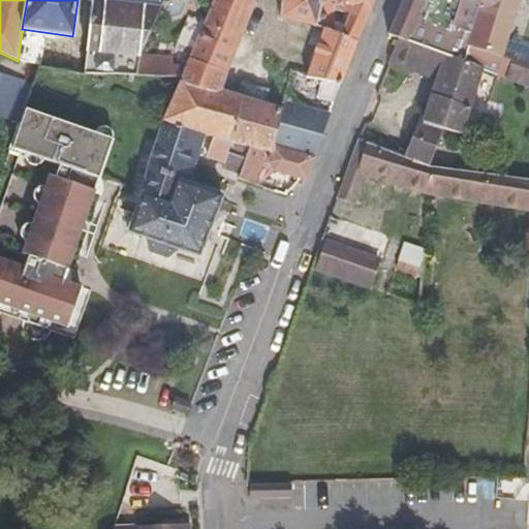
[(164,1),(154,0),(92,0),(93,1),(161,8),(164,1)]
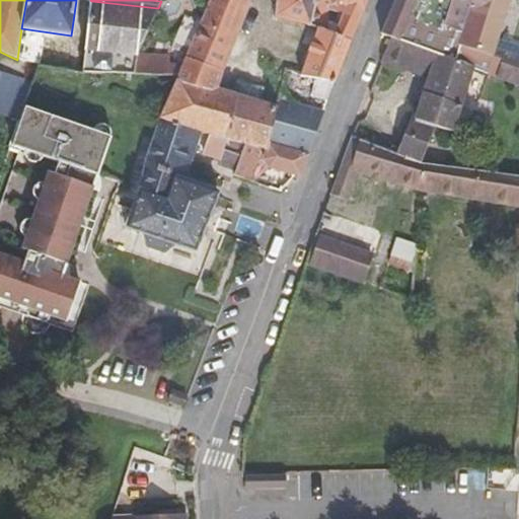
[(231,48),(249,1),(247,0),(209,0),(200,22),(195,33),(231,48)]
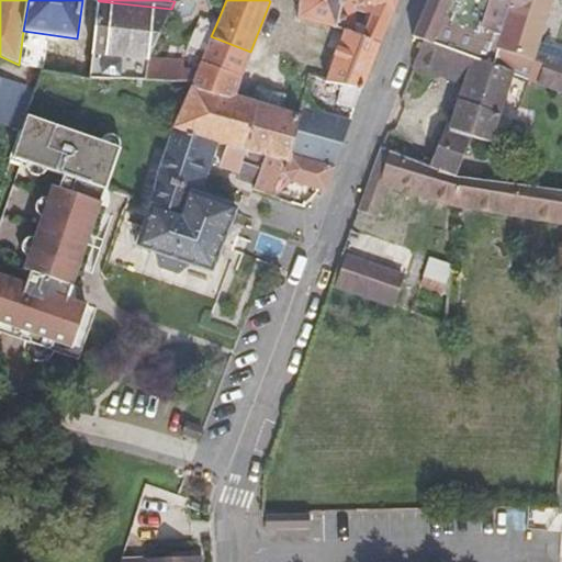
[(298,0),(296,21),(335,29),(341,0),(298,0)]
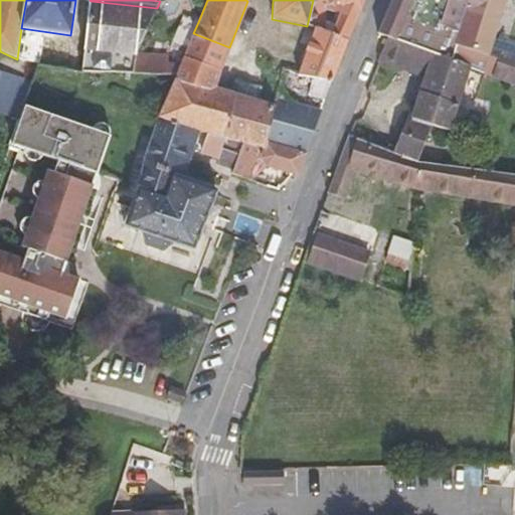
[(342,7),(331,33),(340,38),(342,34),(351,36),(365,0),(313,0),(342,7)]
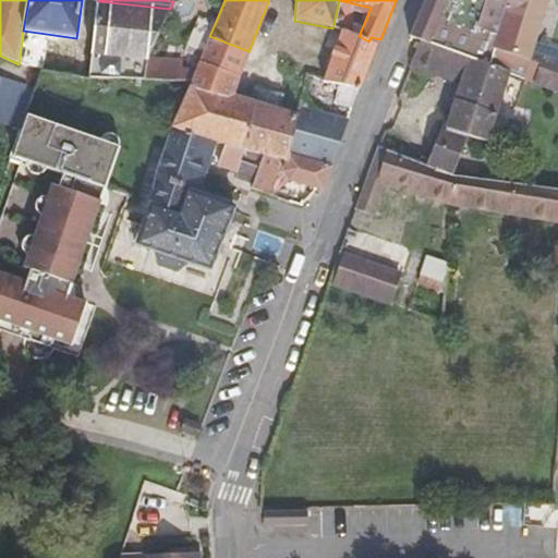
[(425,0),(410,36),(420,40),(445,49),(470,59),(508,73),(534,84),(544,56),(532,51),(529,60),(495,50),(500,27),(476,20),(481,0),(425,0)]
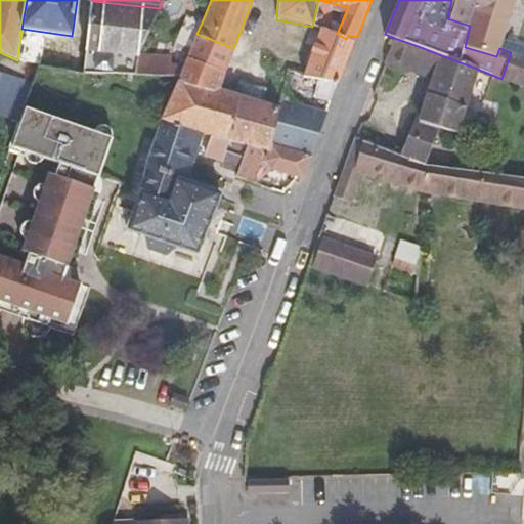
[(523,46),(503,41),(514,0),(451,0),(447,18),(470,26),(465,47),(496,56),(499,48),(511,52),(501,79),(523,87),(523,46)]
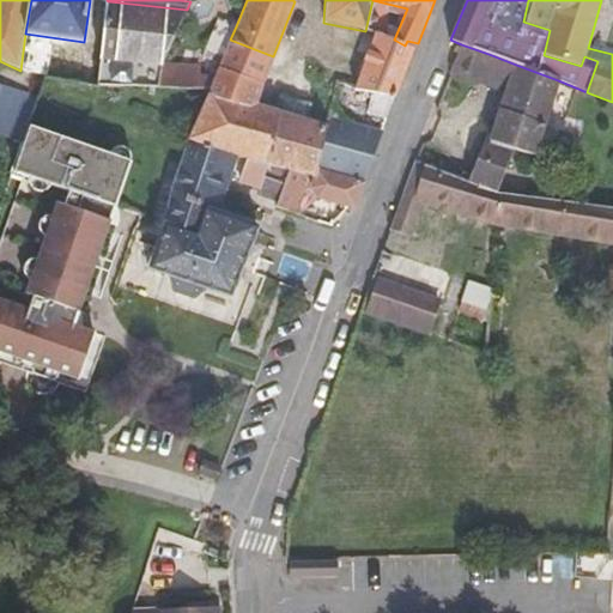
[(187,10),(108,1),(102,58),(98,85),(159,89),(163,65),(187,10)]
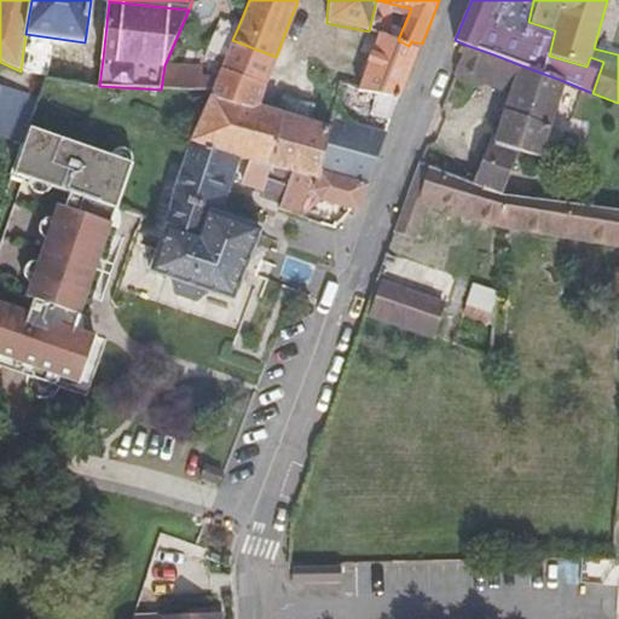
[(276,57),(232,40),(238,27),(219,18),(204,50),(225,58),(220,69),(264,85),(276,57)]
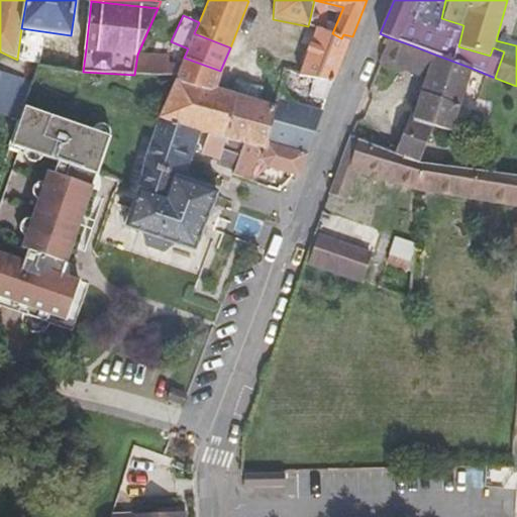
[(309,97),(325,102),(335,78),(352,36),(343,34),(341,38),(332,33),(316,28),(301,77),(315,80),(309,97)]
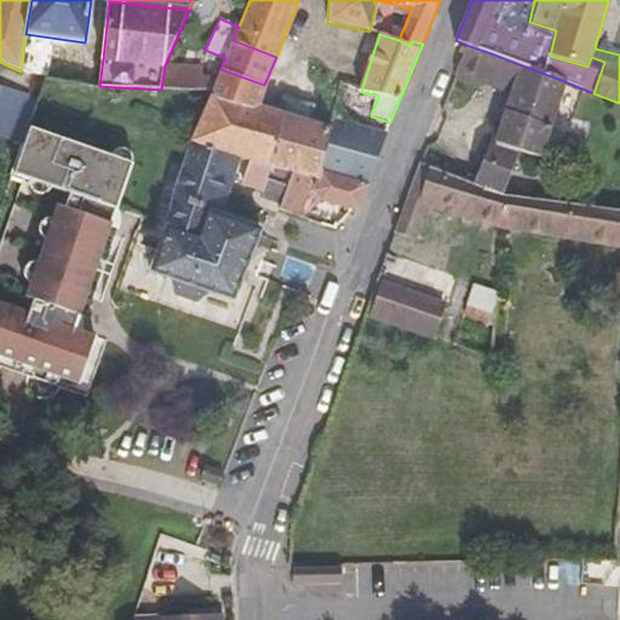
[(455,72),(484,84),(494,55),(466,45),(459,61),(455,72)]
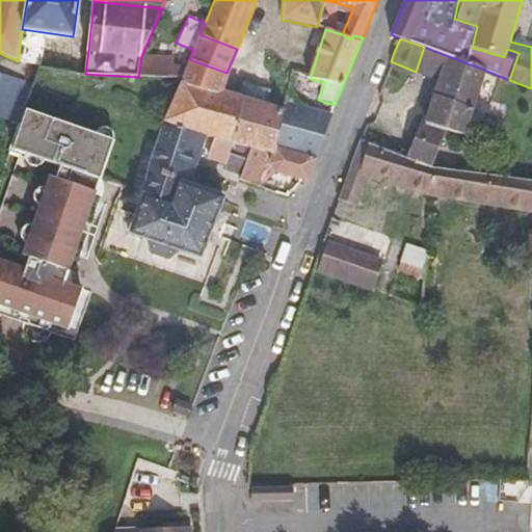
[(416,72),(440,81),(448,56),(424,47),(416,72)]
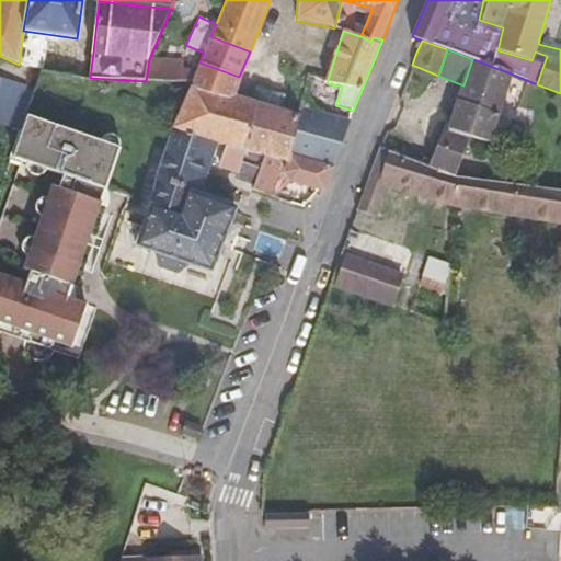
[(233,98),(239,77),(199,63),(149,59),(146,81),(191,83),(191,87),(233,98)]
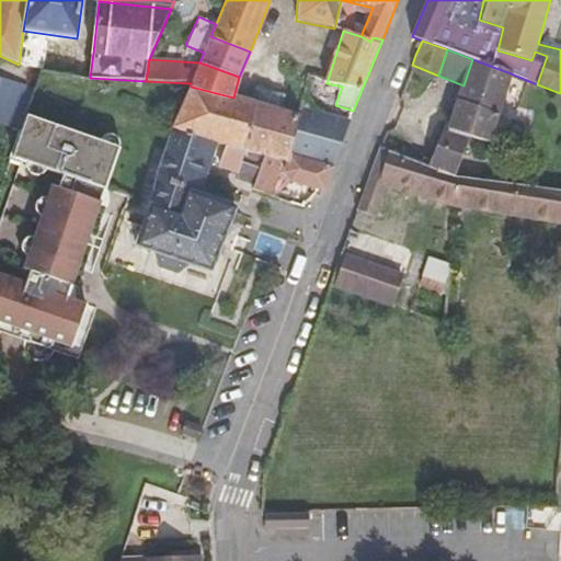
[(446,121),(426,168),(444,174),(456,175),(471,138),(487,141),(511,73),(472,59),(464,86),(451,123),(446,121)]
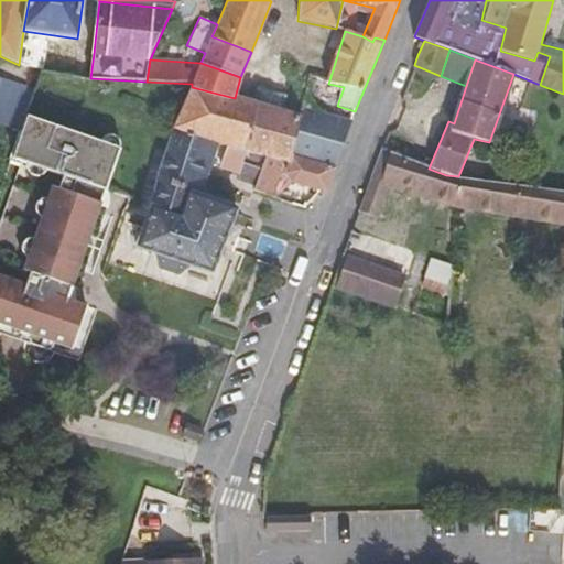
[(0,123),(21,131),(28,114),(35,90),(15,84),(0,78),(0,123)]
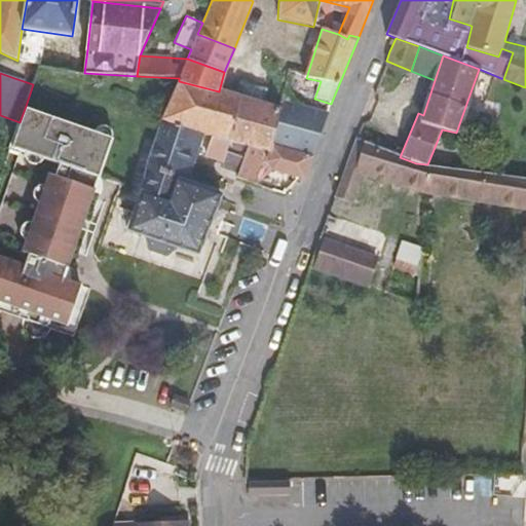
[(252,140),(271,145),(282,111),(264,105),(268,89),(242,81),(237,97),(219,91),(179,81),(160,121),(197,133),(213,137),(228,142),(249,148),(252,140)]
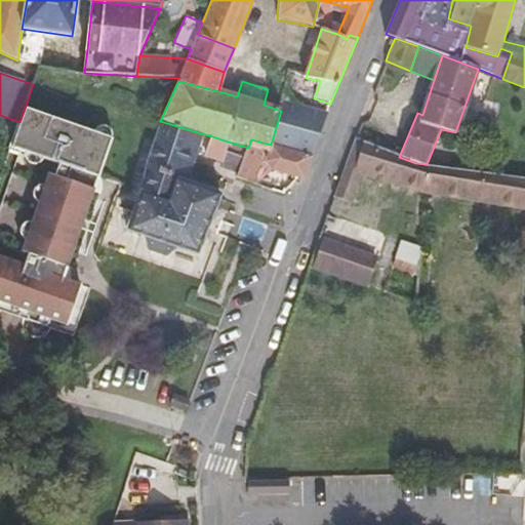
[(317,140),(326,114),(292,102),(292,96),(284,93),(281,111),(271,145),(311,156),(317,140)]
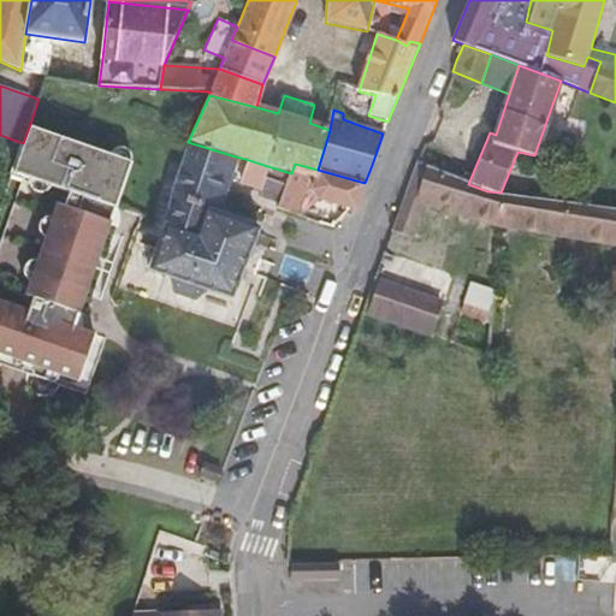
[(33,363),(90,383),(107,337),(75,325),(117,206),(132,159),(125,157),(105,150),(76,141),(30,124),(23,143),(13,175),(59,190),(70,194),(65,207),(55,205),(25,292),(34,296),(29,311),(19,307),(0,300),(0,351),(4,353),(33,363)]
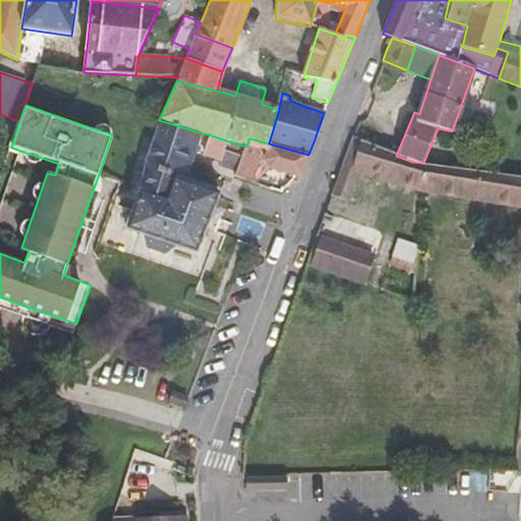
[(159,120),(137,193),(166,204),(174,182),(195,131),(159,120)]
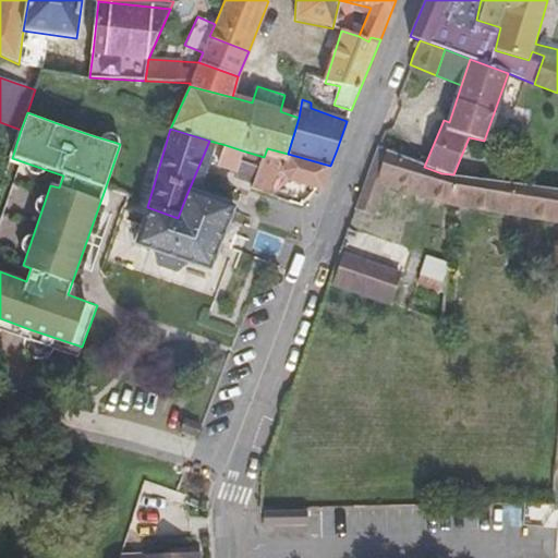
[(235,173),(242,150),(226,145),(218,167),(235,173)]
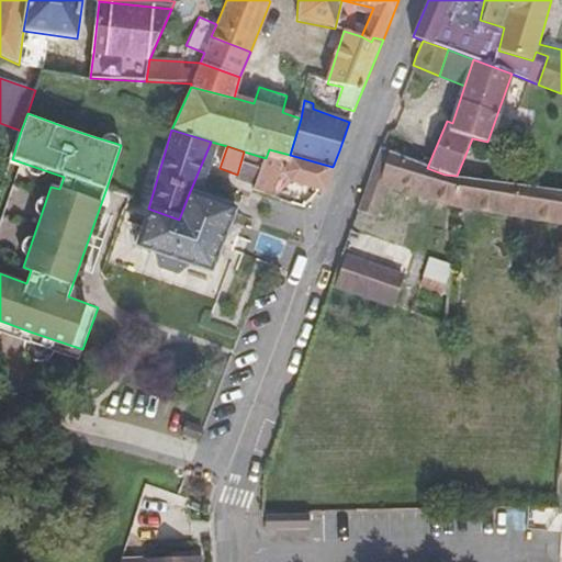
[(293,182),(325,191),(333,167),(290,155),(269,149),(266,158),(255,188),(254,191),(276,199),(293,182)]
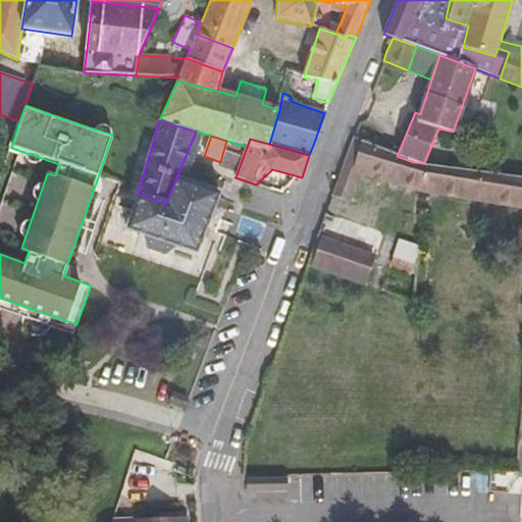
[(362,203),(372,172),(353,166),(362,143),(355,140),(353,139),(334,189),(332,195),(362,203)]
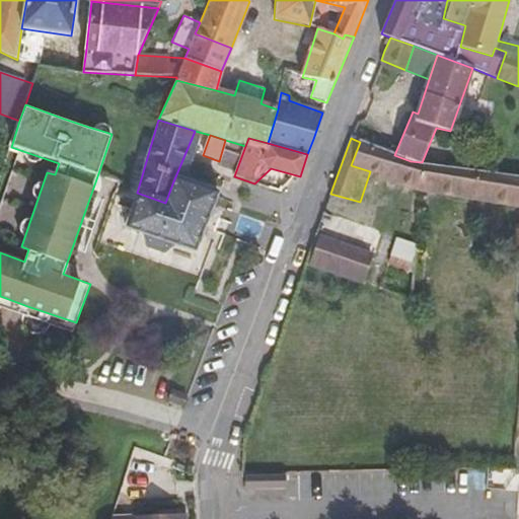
[(225,140),(219,161),(217,167),(235,173),(245,146),(225,140)]
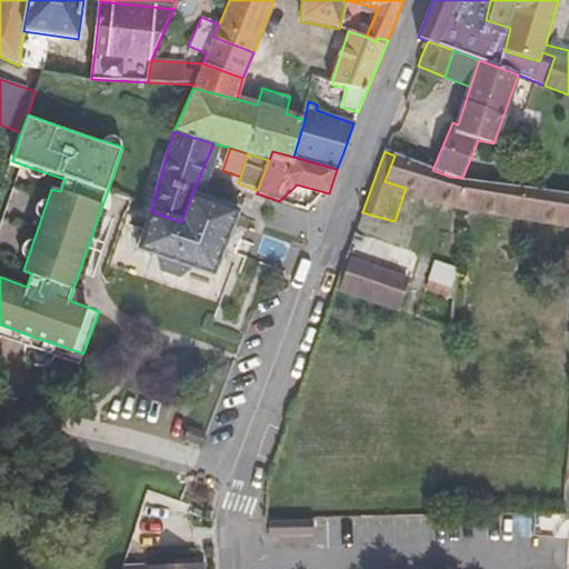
[(406,188),(416,190),(472,207),(568,222),(568,193),(462,178),(450,177),(432,170),(395,156),(385,181),(406,188)]
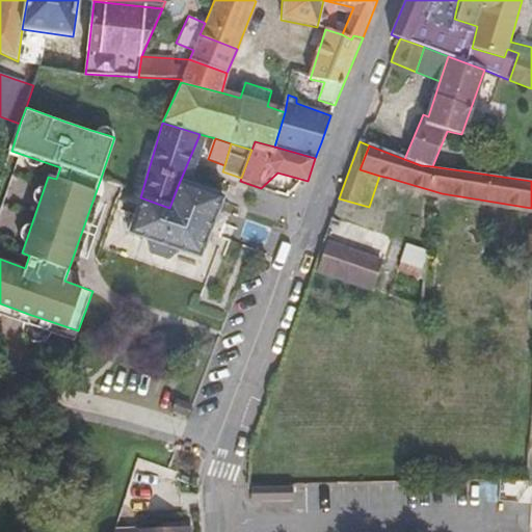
[(436,198),(531,213),(531,208),(442,193),(389,178),(388,184),(436,198)]
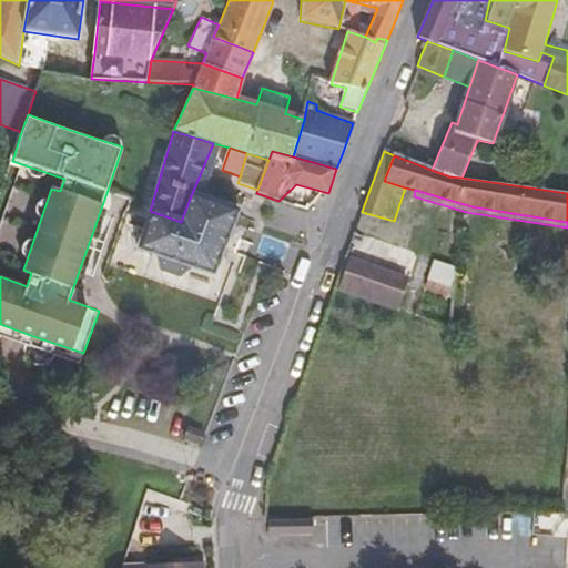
[(212,272),(234,213),(190,199),(181,222),(150,211),(135,246),(155,253),(194,266),(212,272)]
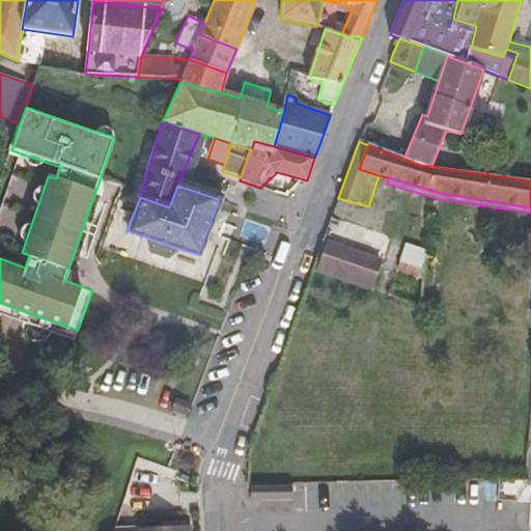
[(264,215),(277,220),(280,210),(267,205),(264,215)]
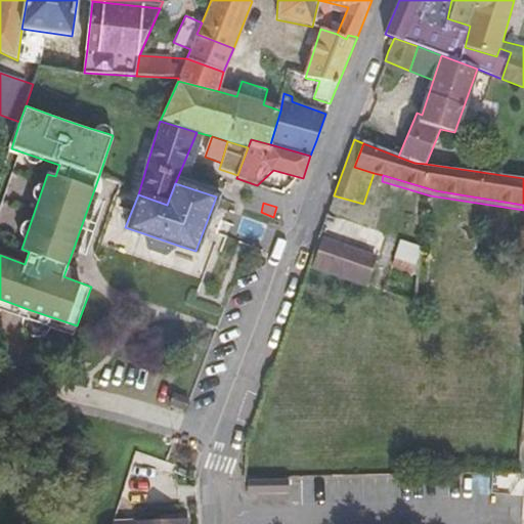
[(166,257),(179,246),(143,233),(146,251),(166,257)]
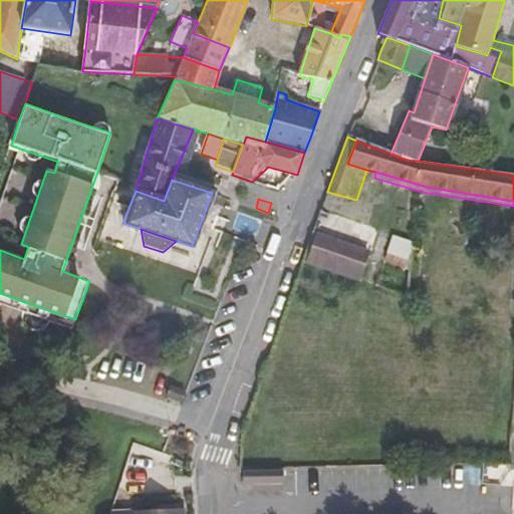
[(369,252),(313,232),(303,261),(361,281),(369,252)]
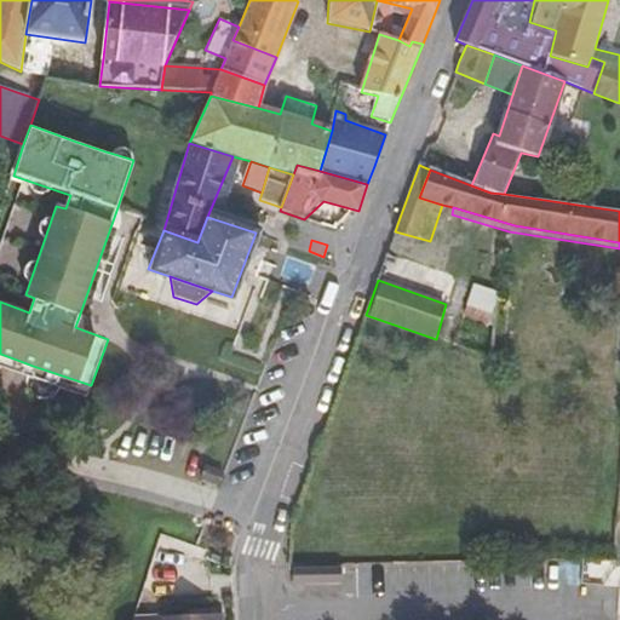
[(494,313),(468,305),(464,316),(489,325),(494,313)]
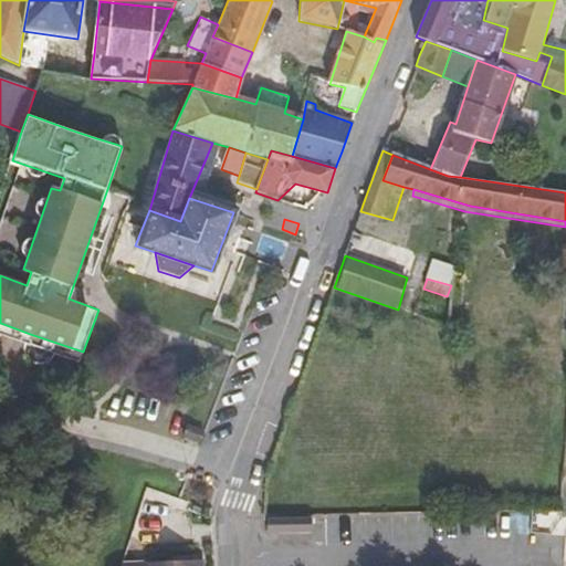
[(3,324),(0,333),(27,343),(30,334),(3,324)]
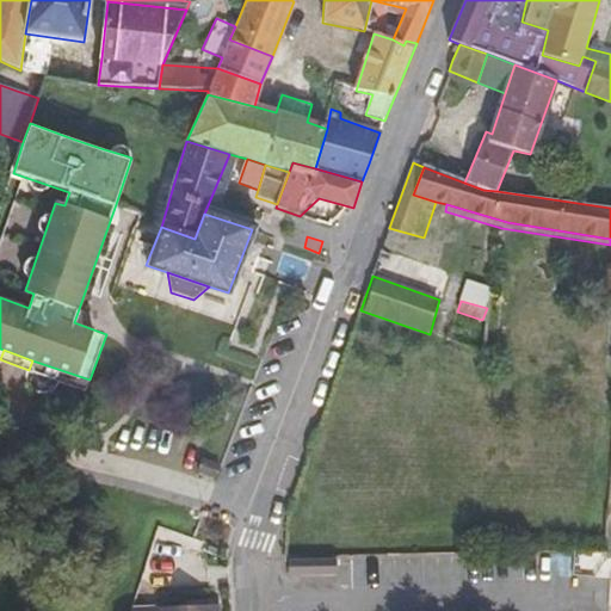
[(86,389),(90,380),(32,360),(29,370),(86,389)]
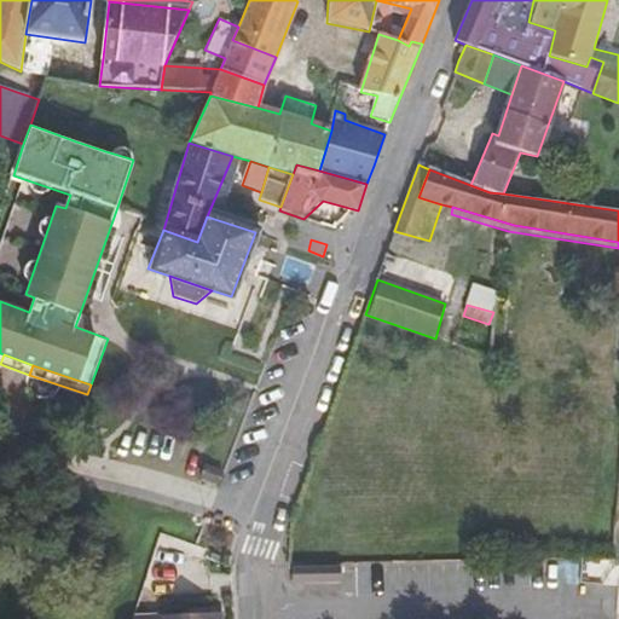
[(335,583),(335,567),(290,566),(290,583),(335,583)]
